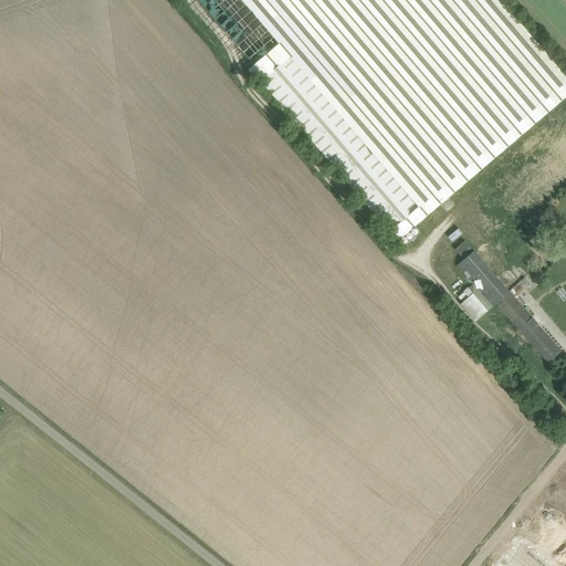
[(565,75),(501,0),(241,0),(279,44),(249,70),(404,247),(420,232),(415,226),(565,96),(565,75)]
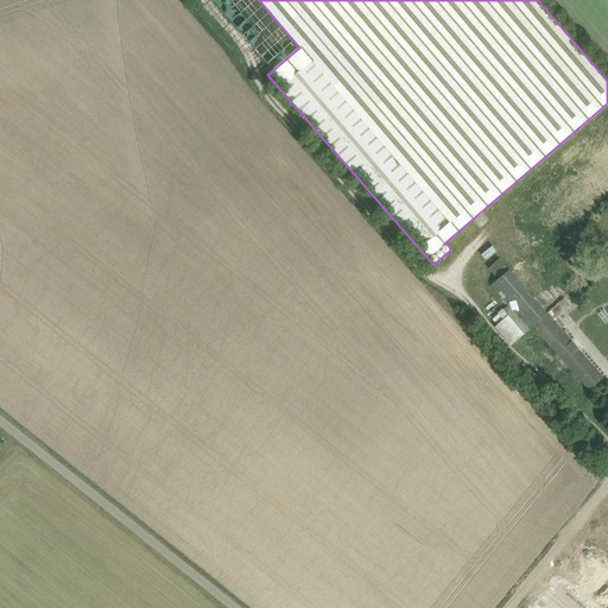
[(486,260),(495,252),(489,245),(480,253),(486,260)]
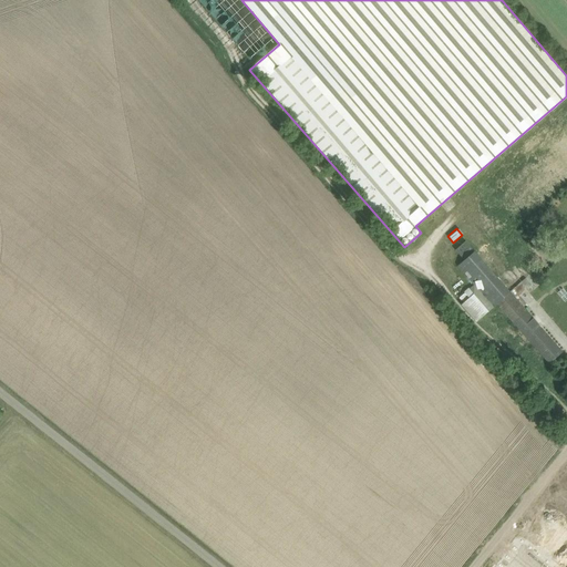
[(460,297),(457,299),(476,321),(480,319),(494,306),(497,303),(542,354),(549,363),(563,351),(555,343),(511,291),(476,253),(466,261),(463,264),(460,267),(474,285),(460,297)]
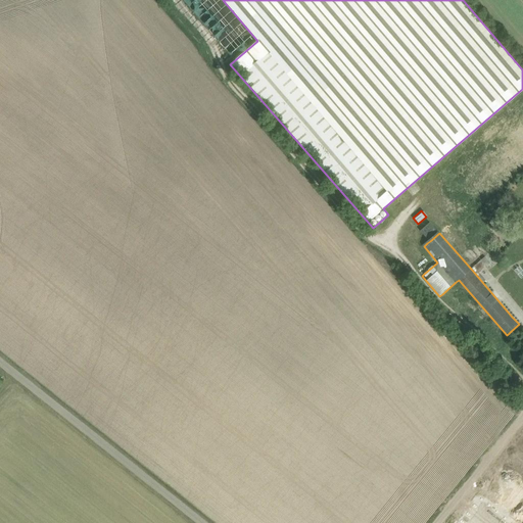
[(522,517),(522,436),(485,491),(522,517)]
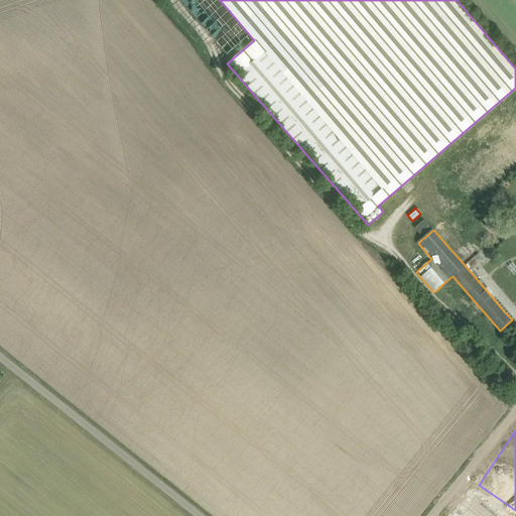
[(497,515),(471,497),(457,515),(497,515)]
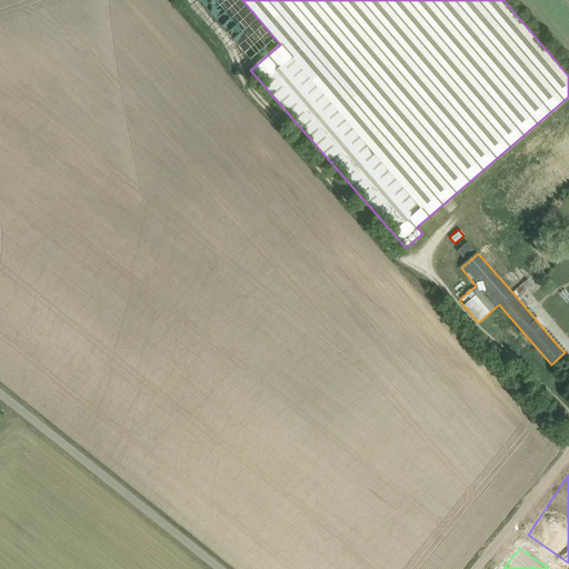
All buildings are outlined.
